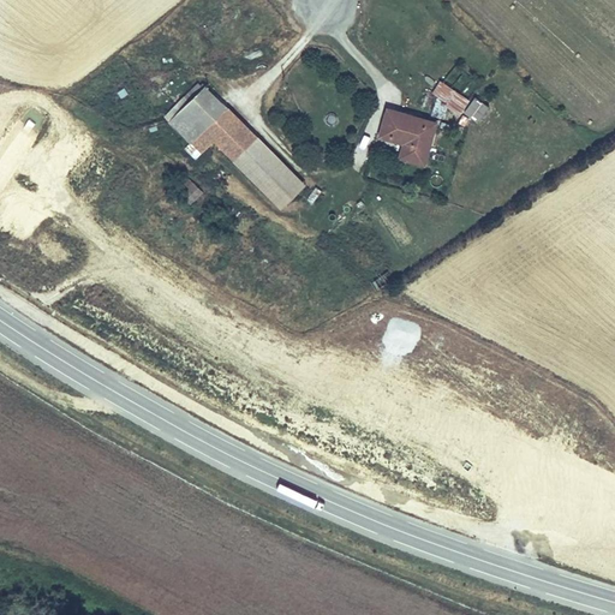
[(190,100),(207,84),(203,81),(201,84),(199,82),(185,95),(190,100)]
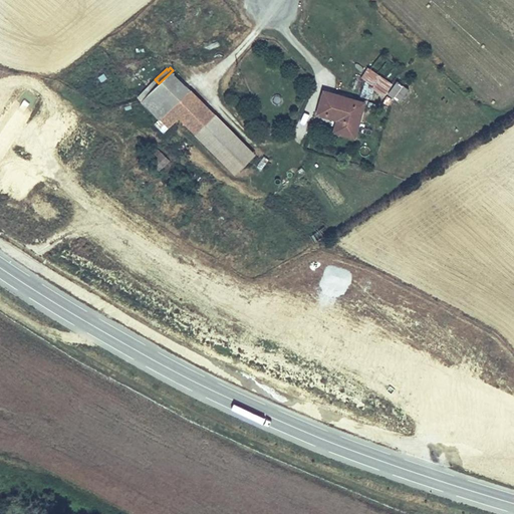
[(198,113),(207,106),(173,70),(159,83),(143,100),(169,127),(180,116),(197,134),(207,122),(198,113)]
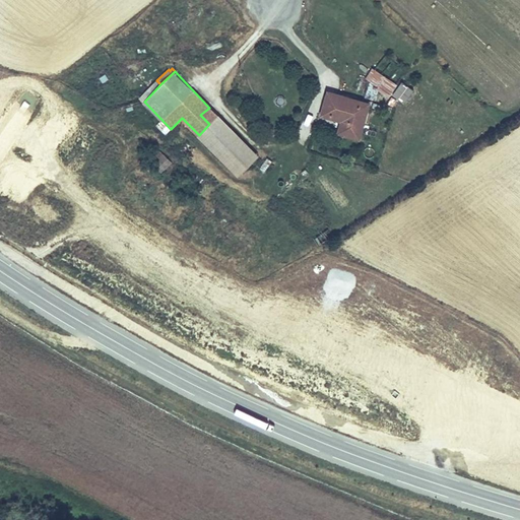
[(374,101),(378,85),(369,82),(365,98),(374,101)]
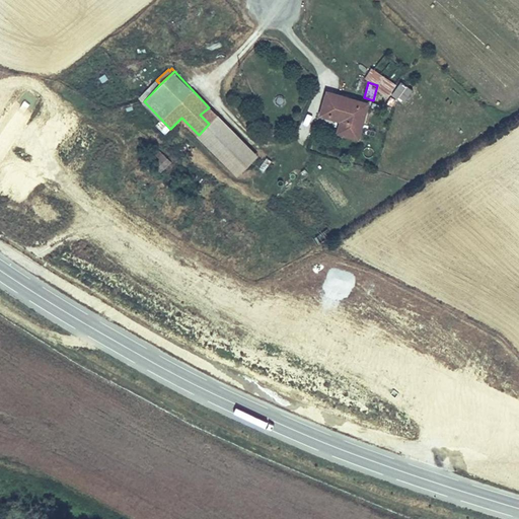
[(400,82),(391,95),(404,103),(413,90),(400,82)]
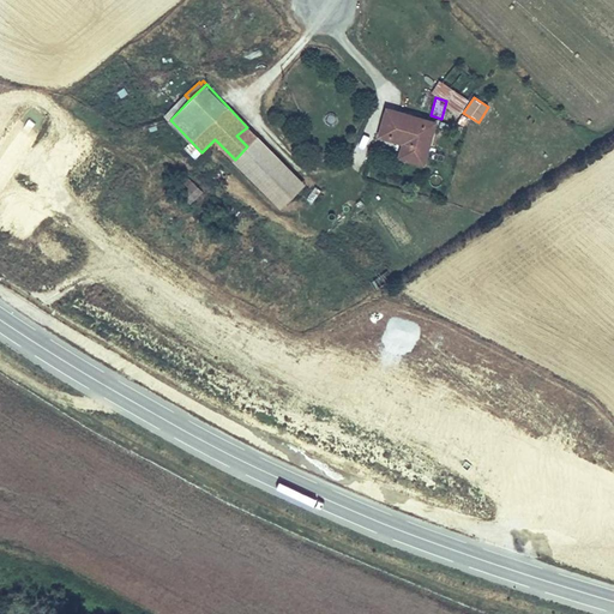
[(411,143),(407,157),(423,163),(435,121),(389,108),(380,134),(405,142),(411,143)]
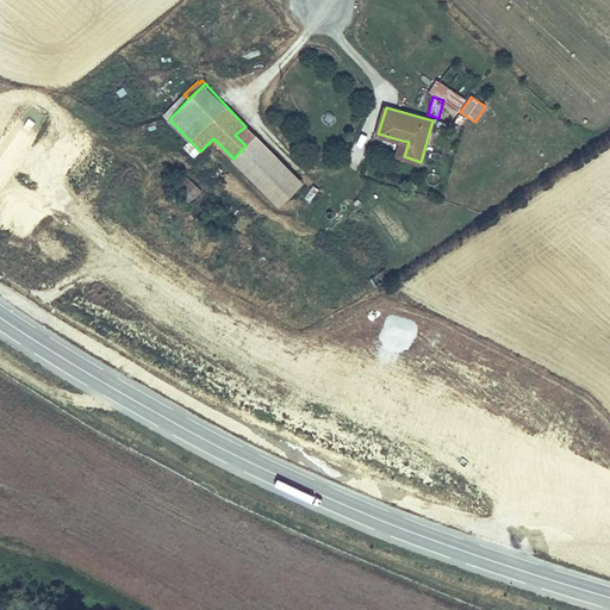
[(293,174),(246,126),(235,135),(246,145),(234,159),(274,200),(286,188),(281,185),(293,174)]
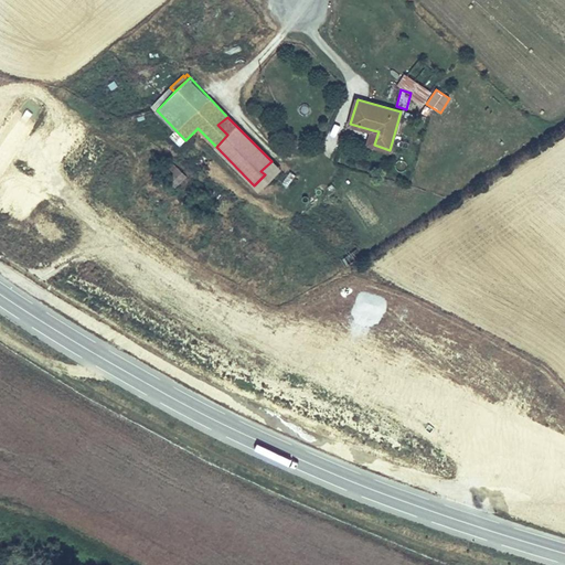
[(369,144),(374,145),(379,131),(373,130),(369,144)]
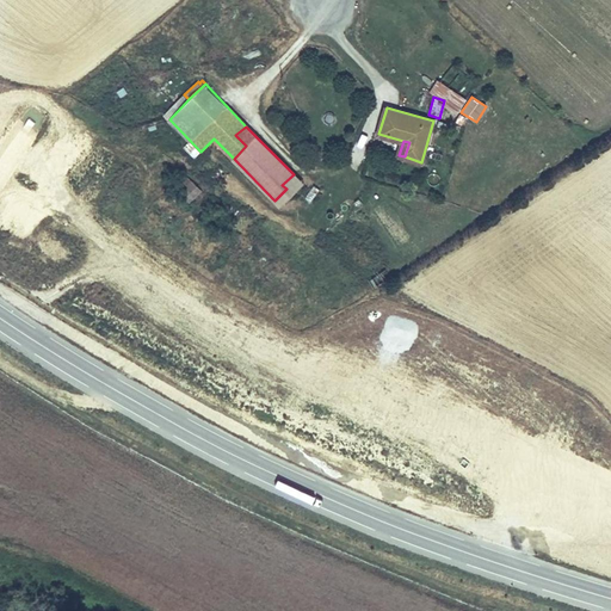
[(295,173),(294,174),(282,185),(287,189),(275,201),(279,205),(303,181),(295,173)]
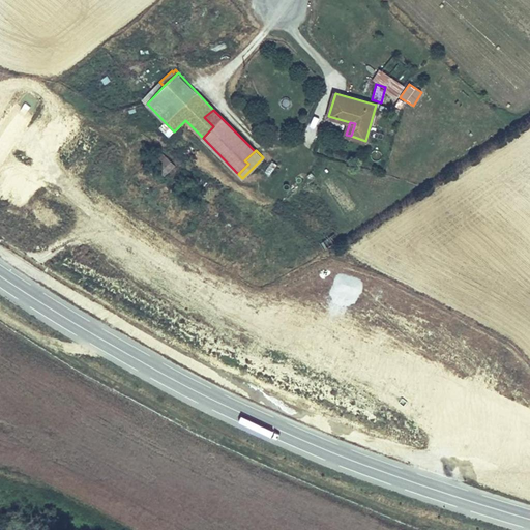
[(155,168),(167,156),(162,152),(150,163),(155,168)]
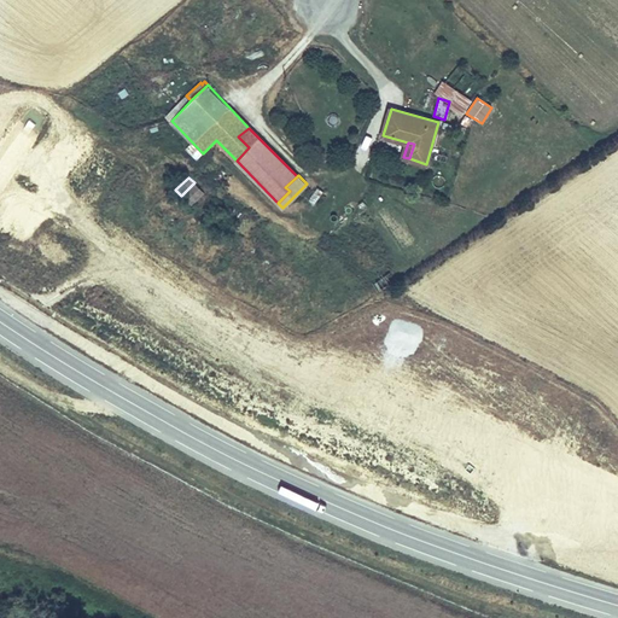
[(203,192),(194,182),(181,196),(190,204),(203,192)]
